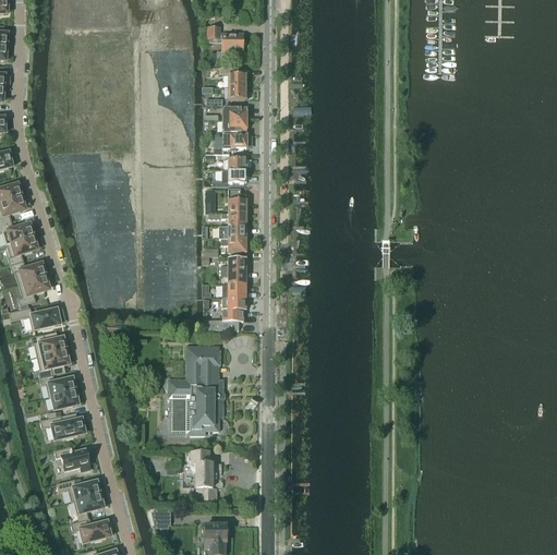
[(0,13),(8,13),(8,11),(9,11),(9,1),(8,2),(8,0),(2,0),(0,0),(0,13)]
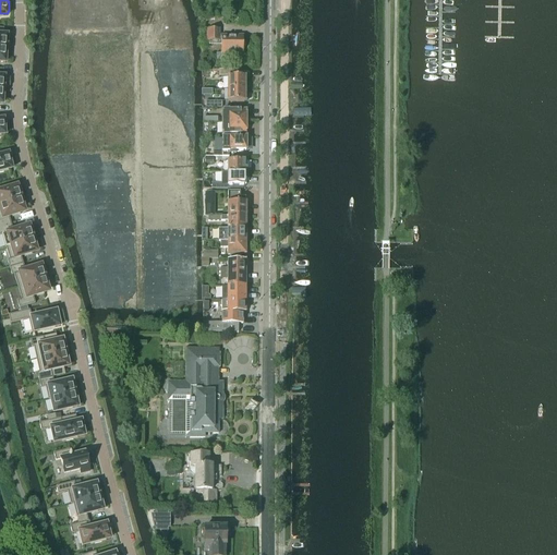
[(219,27),(207,27),(207,39),(219,39),(219,43),(221,43),(221,51),(217,50),(217,57),(219,58),(229,58),(230,57),(230,51),(243,51),(243,49),(244,48),(244,45),(243,43),(243,33),(219,33),(219,27)]
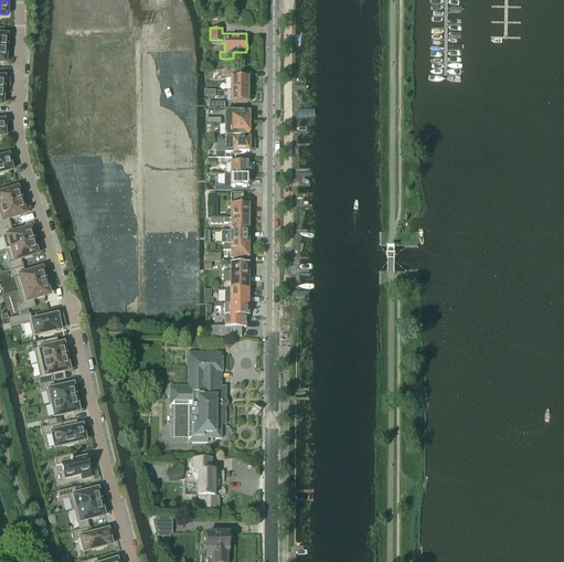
[(151,44),(138,46),(140,60),(162,56),(161,43),(163,43),(162,36),(150,39),(151,44)]
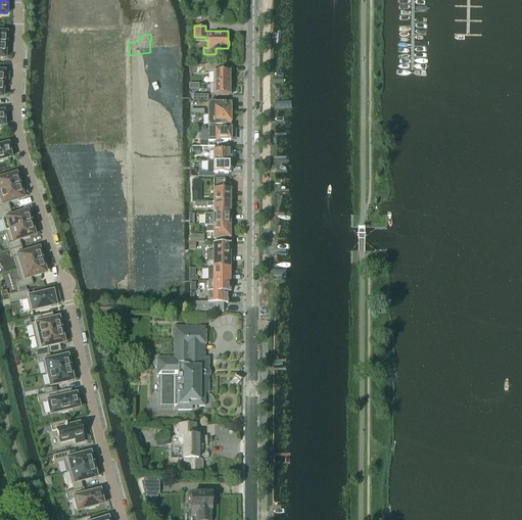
[(63,39),(53,39),(53,60),(63,60),(63,39)]
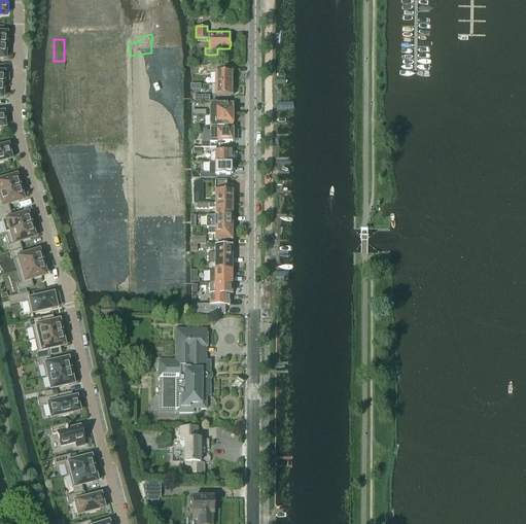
[(98,39),(86,39),(86,61),(98,61),(98,39)]
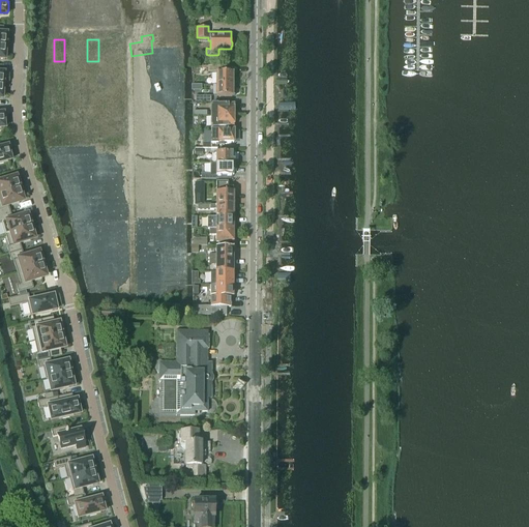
[(152,53),(131,56),(134,68),(145,66),(146,72),(158,70),(157,64),(154,65),(152,53)]
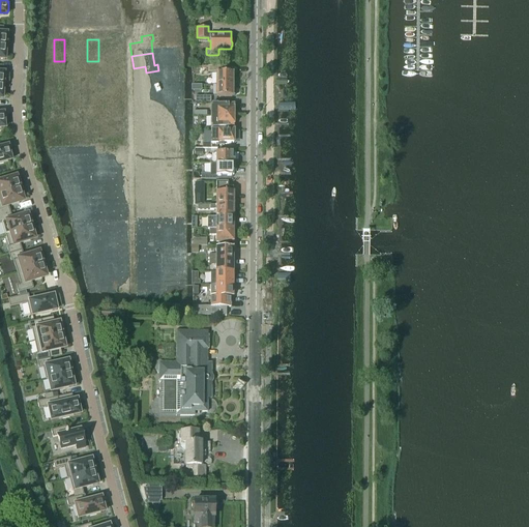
[(226,64),(208,64),(208,70),(216,70),(216,82),(233,82),(233,78),(234,78),(234,70),(226,70),(226,64)]
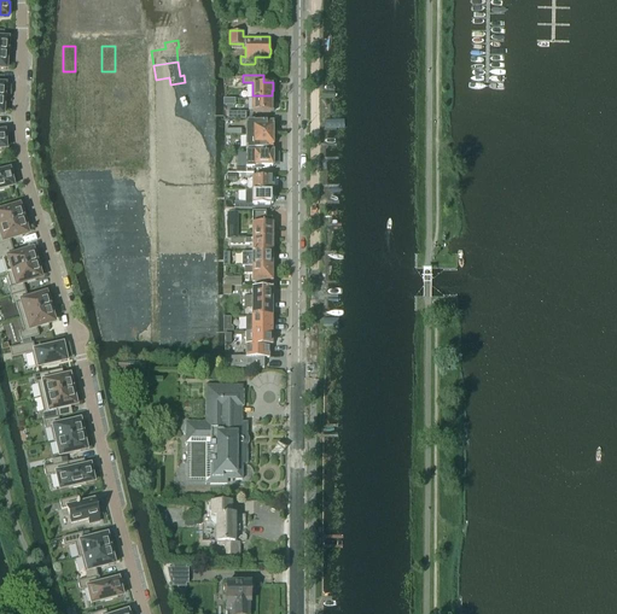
[(272,95),(252,95),(252,110),(273,110),(273,100),(272,100),(272,95)]
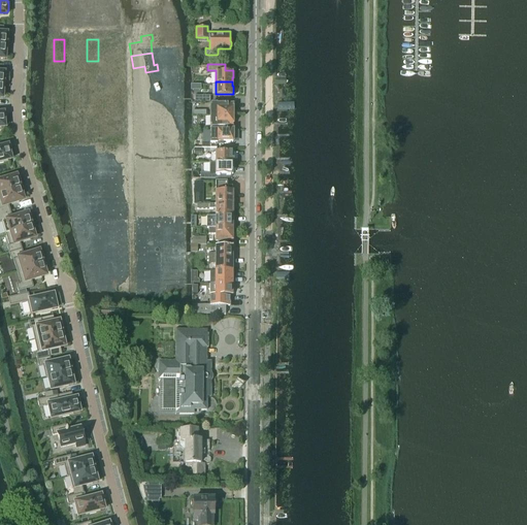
[(150,100),(137,100),(137,112),(159,112),(159,100),(162,100),(161,94),(150,94),(150,100)]
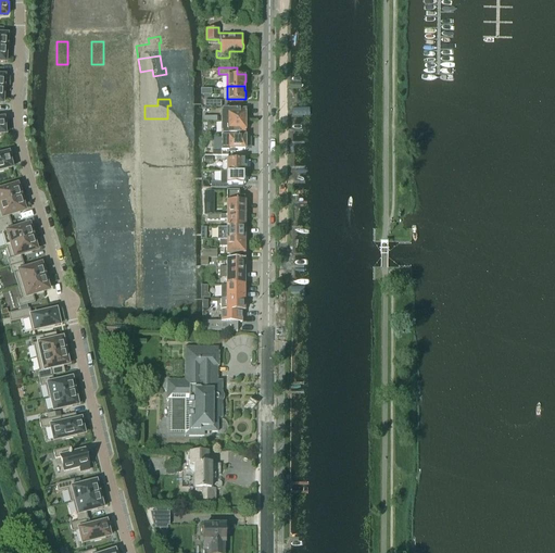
[(222,120),(246,120),(246,108),(228,108),(222,108),(222,120)]
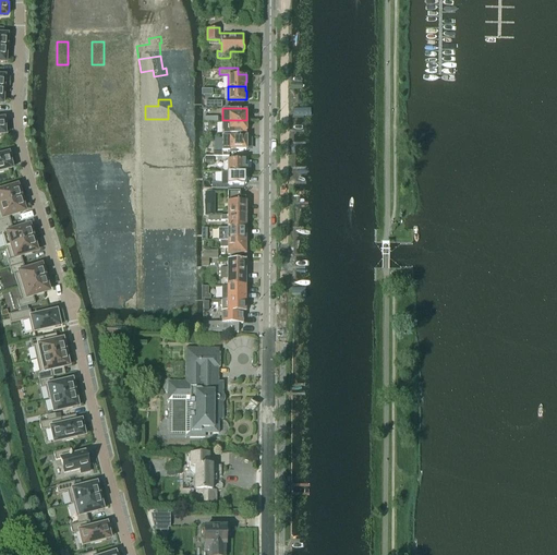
[(246,120),(222,120),(222,132),(229,132),(246,132),(246,120)]
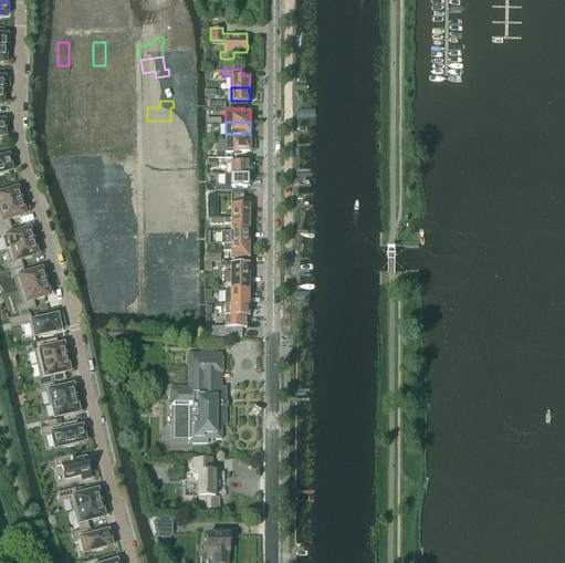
[(79,141),(76,141),(76,147),(90,147),(90,141),(103,141),(102,127),(79,127),(79,141)]
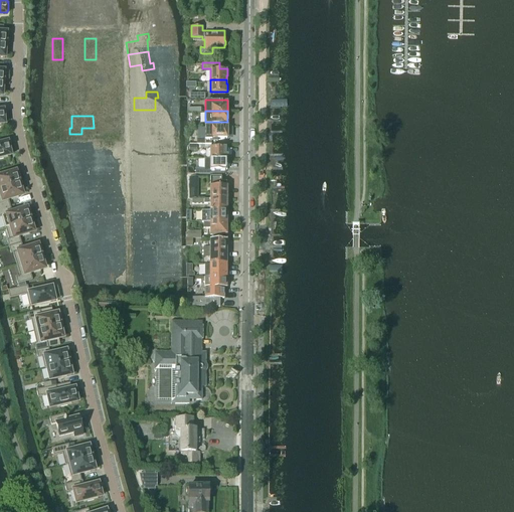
[(227,125),(205,125),(205,137),(198,137),(198,142),(211,142),(211,139),(218,139),(218,136),(227,136),(227,125)]
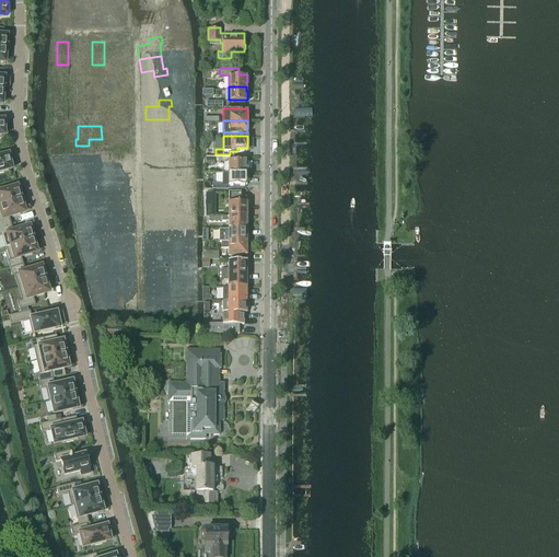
[(88,149),(74,152),(77,158),(79,158),(82,171),(104,165),(102,152),(89,155),(88,149)]
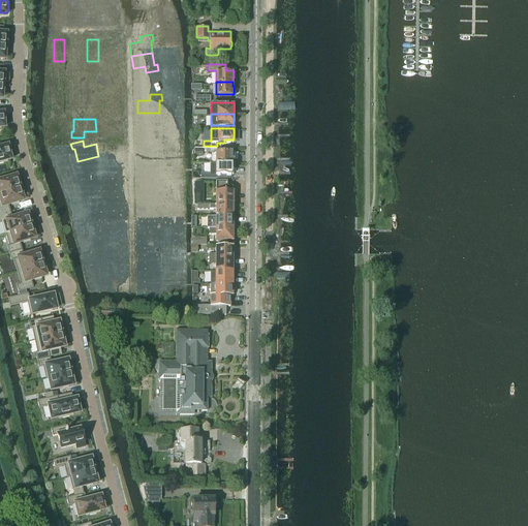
[(0,161),(4,160),(4,159),(12,157),(11,156),(12,156),(10,147),(9,147),(9,146),(4,147),(4,145),(0,145),(0,161)]
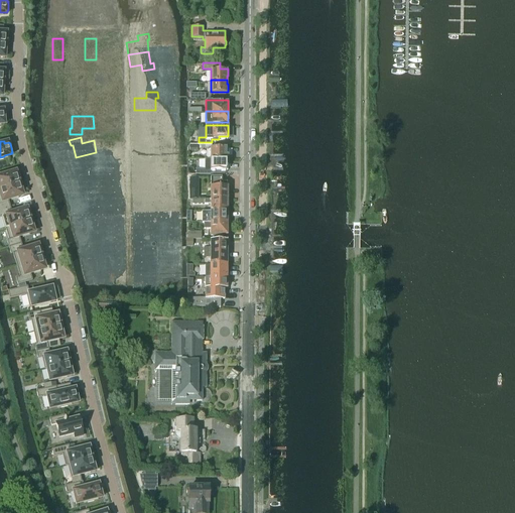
[(226,157),(226,153),(228,153),(228,146),(212,146),(212,157),(226,157)]
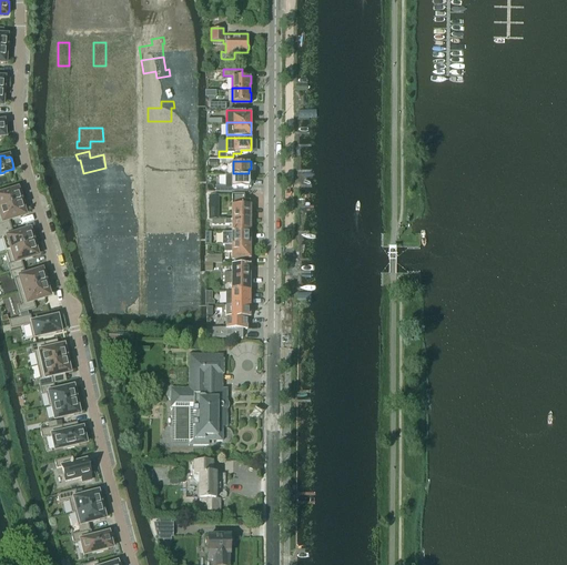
[(85,185),(82,187),(84,192),(97,190),(95,183),(109,181),(105,168),(83,173),(85,185)]
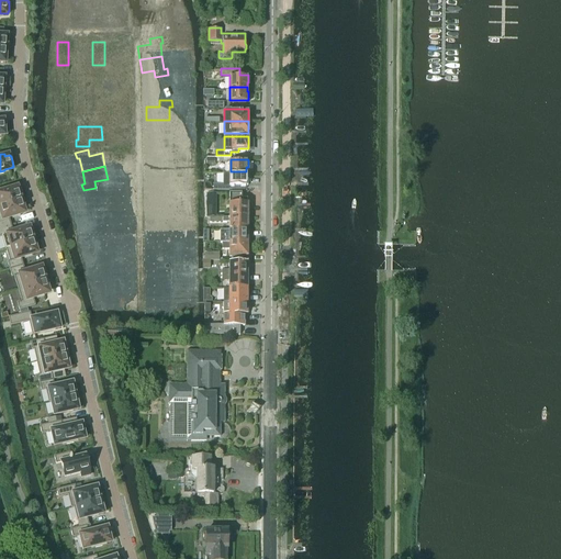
[(231,171),(224,171),(224,182),(214,182),(214,188),(232,188),(232,183),(248,183),(248,175),(246,175),(246,171),(231,171)]
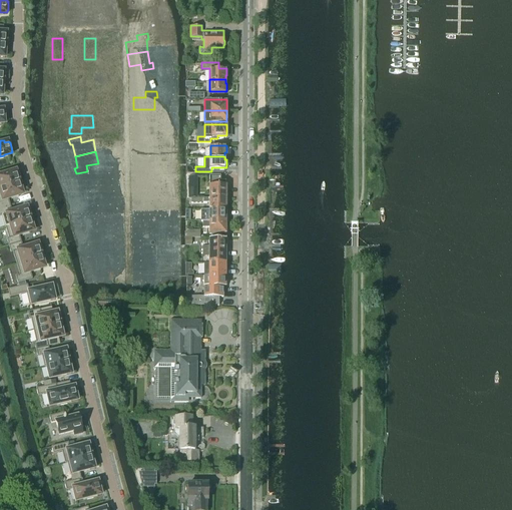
[(0,186),(21,180),(19,172),(17,172),(17,170),(14,171),(13,169),(0,173),(0,186)]
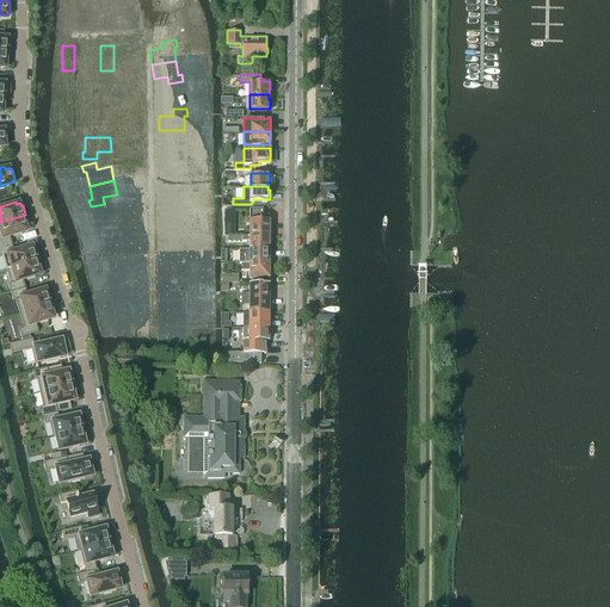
[(104,204),(91,206),(92,214),(94,212),(98,227),(123,222),(119,208),(105,210),(104,204)]
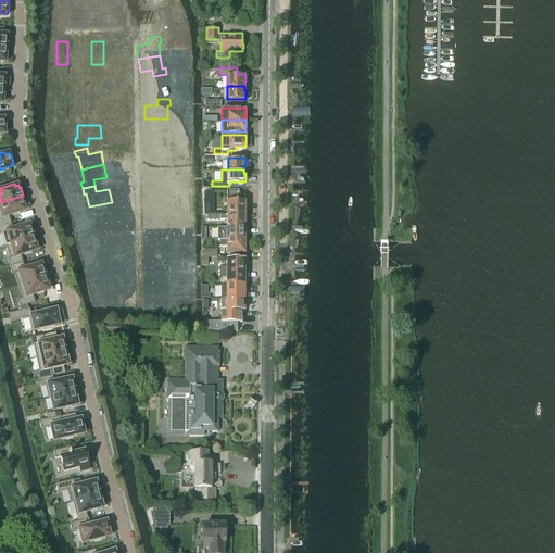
[(239,189),(227,189),(227,212),(244,213),(244,195),(239,195),(239,189)]
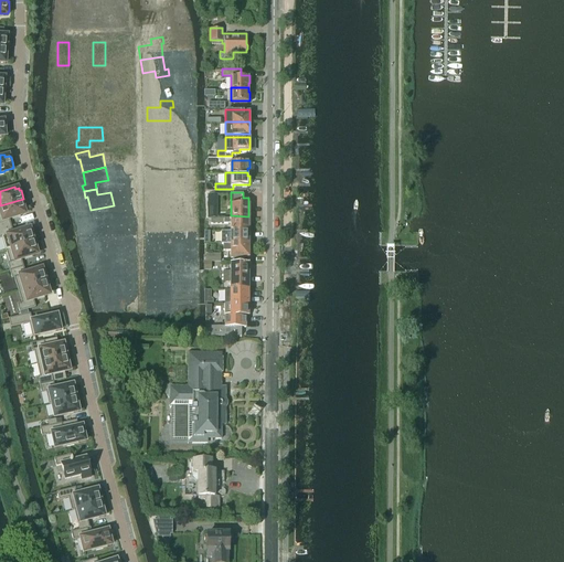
[(0,228),(12,224),(10,218),(22,213),(22,211),(25,210),(24,208),(25,208),(23,199),(0,205),(0,228)]
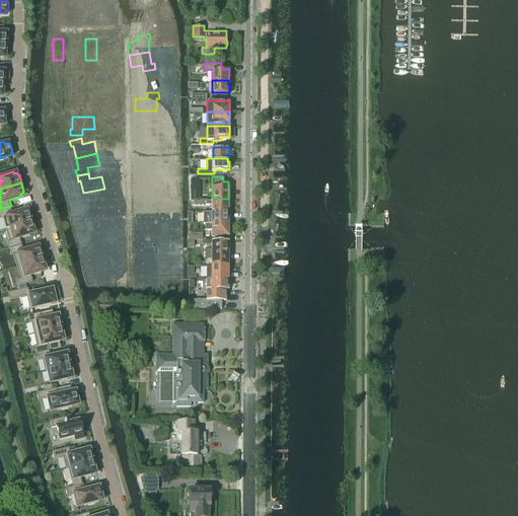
[(85,205),(83,206),(84,211),(95,209),(94,203),(106,201),(104,189),(83,193),(85,205)]
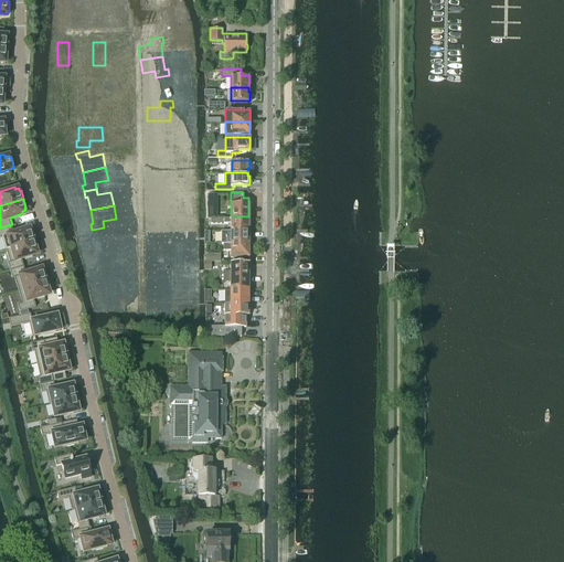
[(231,215),(211,215),(211,221),(231,221),(231,230),(248,230),(248,216),(231,215)]
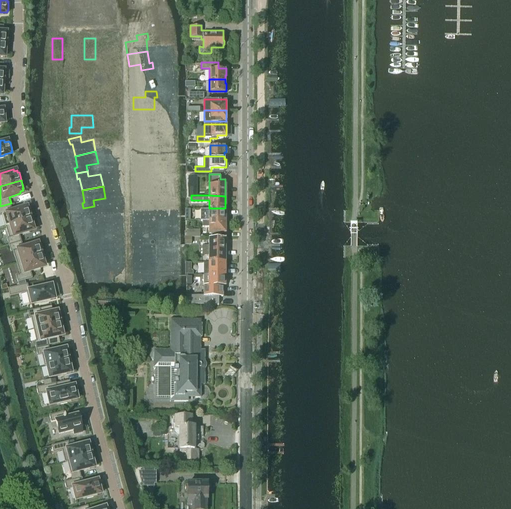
[(6,225),(32,217),(30,208),(29,208),(28,206),(25,207),(24,206),(13,209),(11,203),(0,206),(0,213),(2,213),(6,225)]
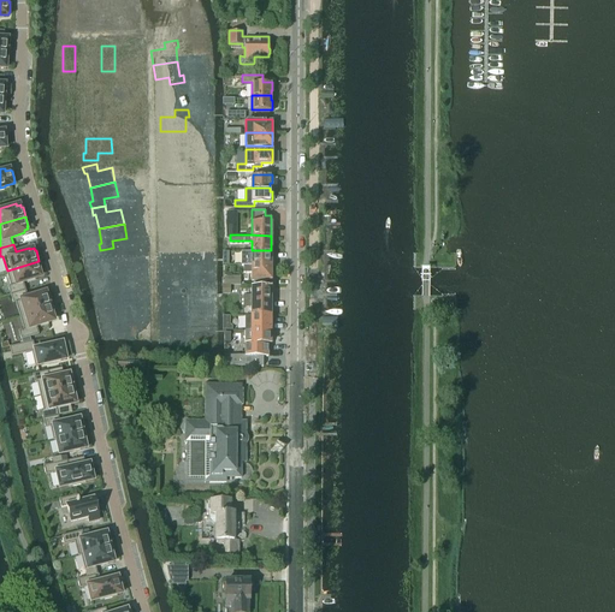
[(252,250),(242,250),(242,257),(242,265),(244,265),(271,263),(271,257),(272,256),(272,253),(271,250),(252,250)]
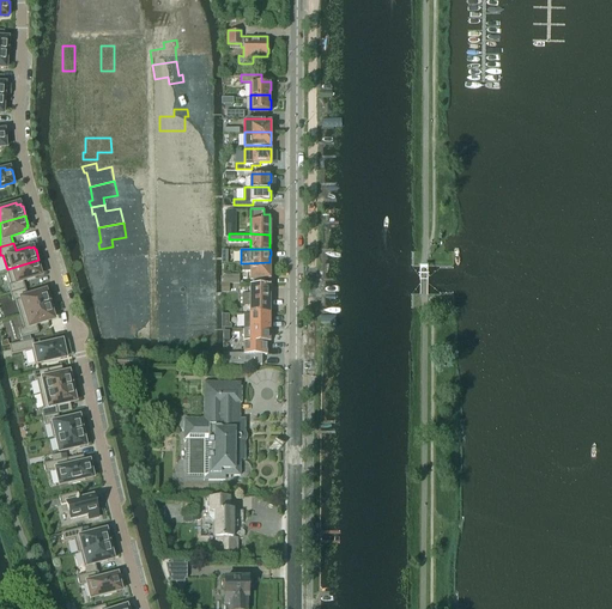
[(38,260),(7,269),(11,282),(8,282),(11,291),(26,286),(24,279),(37,274),(37,273),(41,272),(40,269),(42,269),(38,260)]
